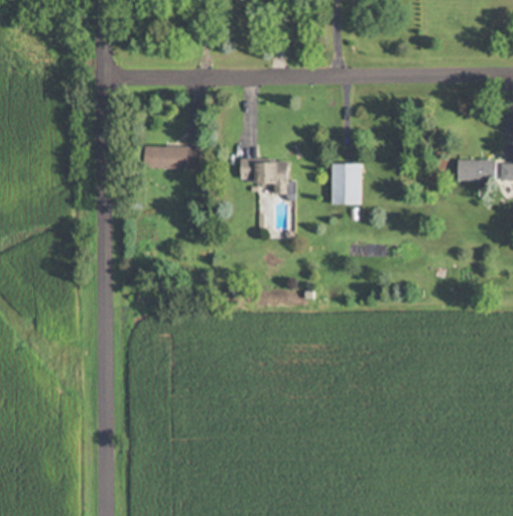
[(201,146),(144,146),(144,168),(201,168),(201,146)]
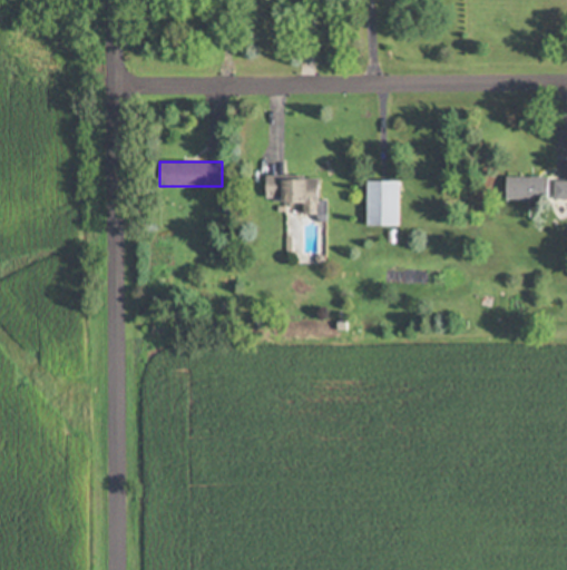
[(547,177),(505,177),(505,199),(547,199),(547,177)]
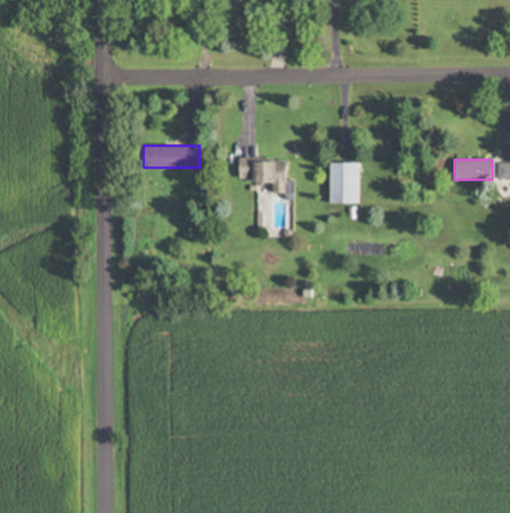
[(287,160),(239,160),(239,176),(255,176),(255,182),(273,182),(273,191),(287,191),(287,160)]
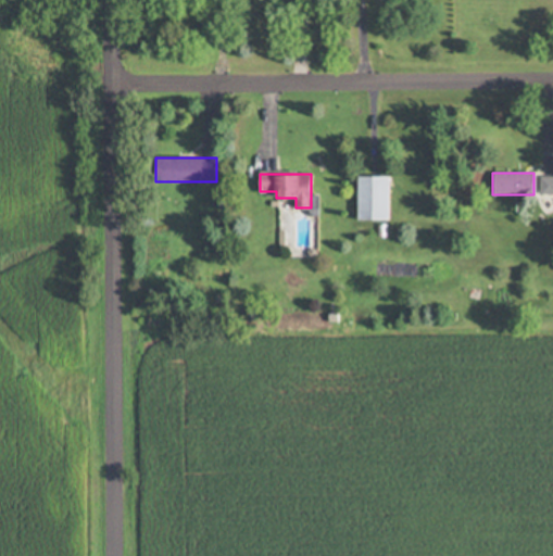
[(388,219),(388,176),(357,176),(357,219),(388,219)]
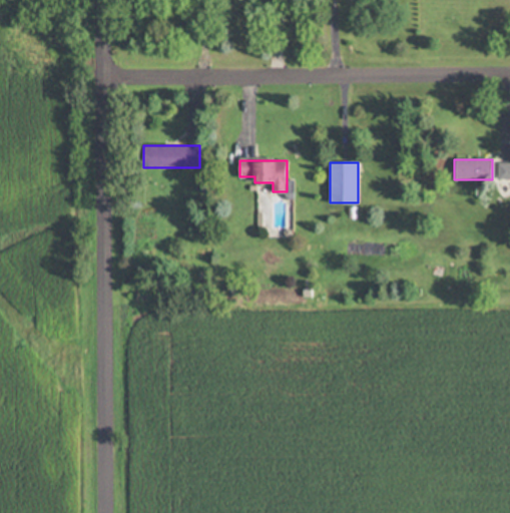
[(509,162),(496,163),(496,179),(509,178),(509,162)]
